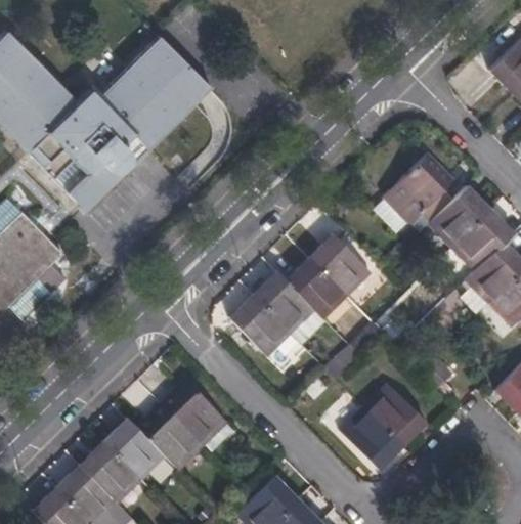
[(63,150),(88,175),(70,193),(87,212),(213,87),(161,36),(101,94),(92,84),(76,99),(8,31),(0,38),(0,123),(17,141),(25,135),(50,163),(52,161),(63,150)]
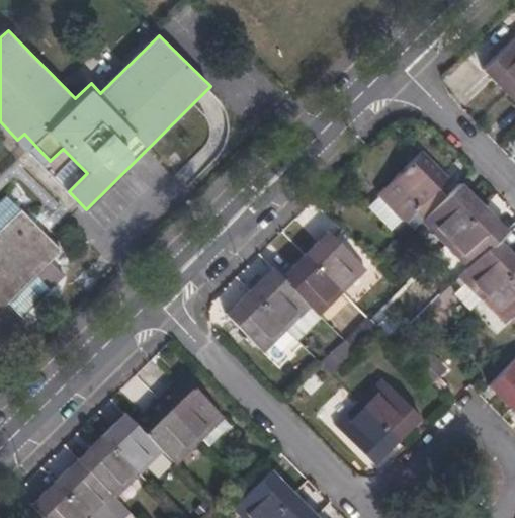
[(511,93),(514,89),(514,42),(487,70),(511,93)]
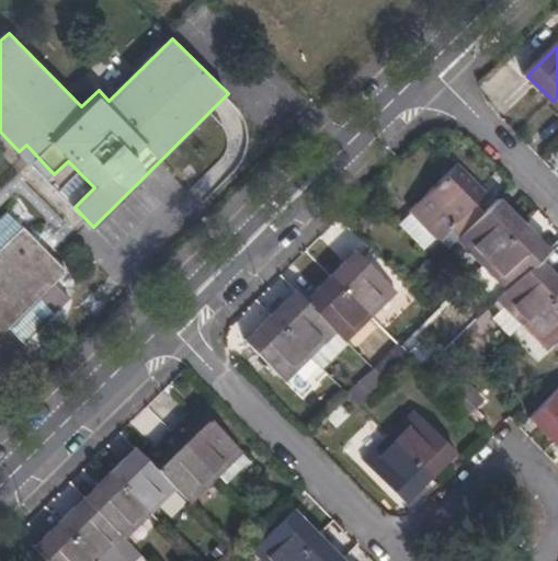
[(82,199),(94,187),(68,161),(56,172),(82,199)]
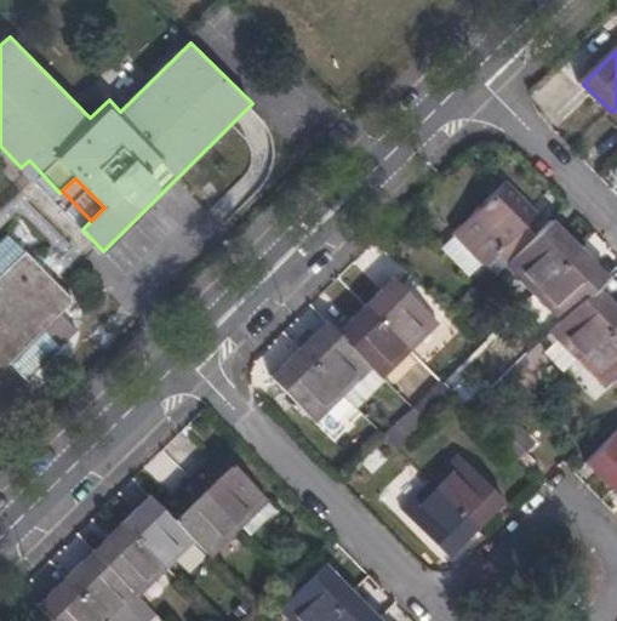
[(489,263),(498,252),(529,224),(538,217),(507,186),(458,233),(489,263)]
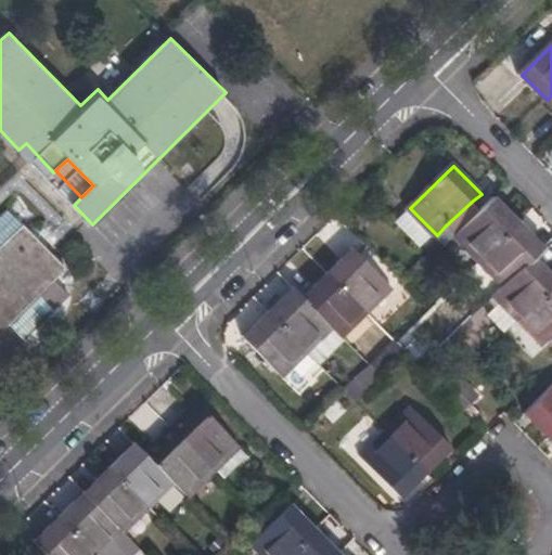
[(446,226),(458,239),(484,211),(473,201),(446,226)]
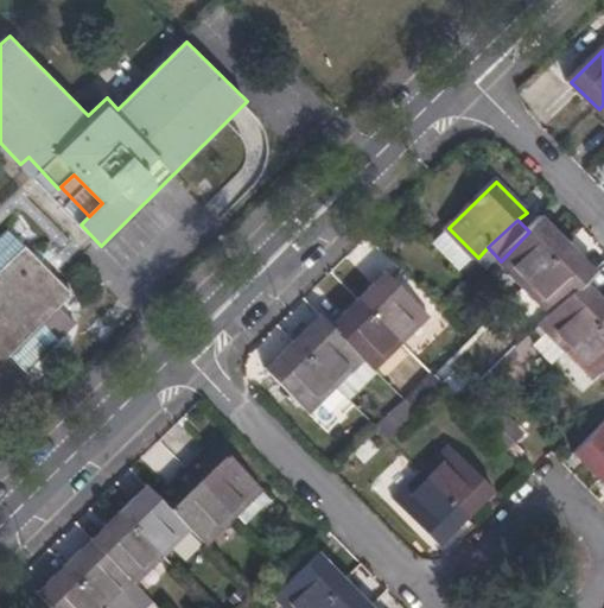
[(501,261),(528,289),(568,247),(542,220),(529,232),(501,261)]
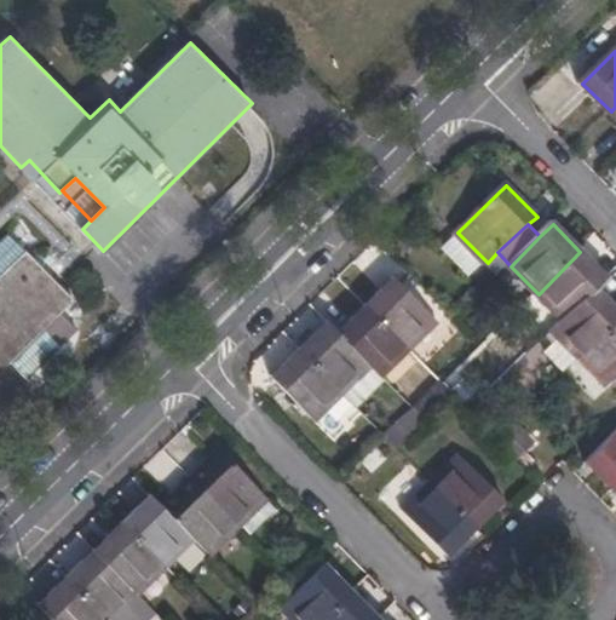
[(0,418),(33,385),(10,362),(73,300),(26,252),(0,275),(0,418)]
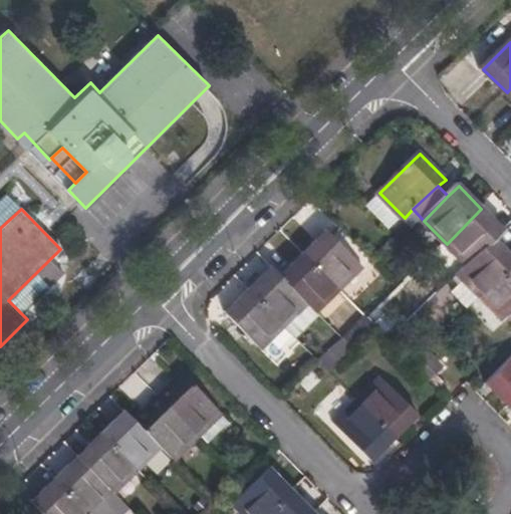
[(447,244),(469,266),(495,241),(504,232),(481,209),(447,244)]
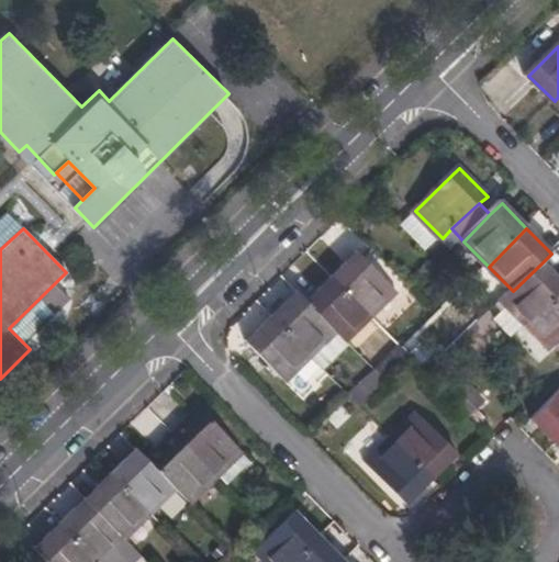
[(334,279),(372,318),(400,292),(361,254),(334,279)]
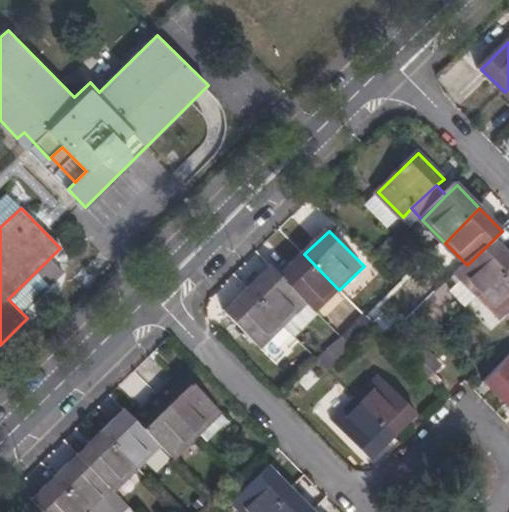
[(467,265),(458,274),(462,279),(478,294),(481,297),(508,268),(508,256),(493,240),(467,265)]
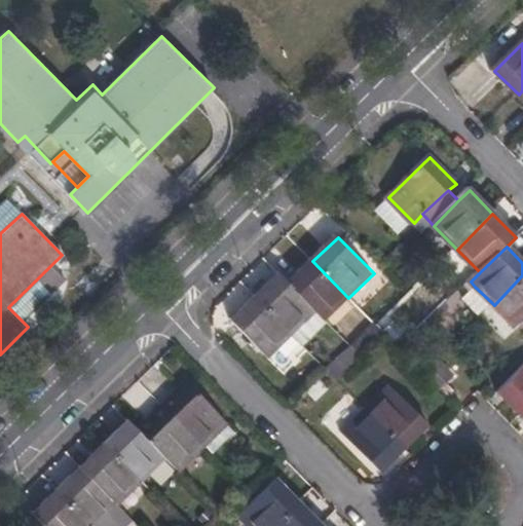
[(289,285),(316,311),(325,321),(348,298),(312,261),(289,285)]
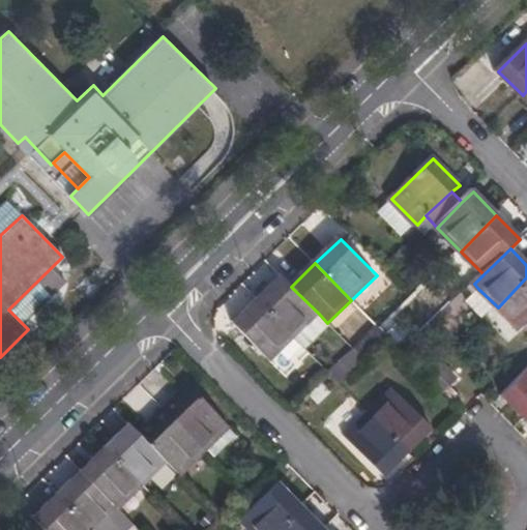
[(526,277),(498,307),(521,331),(526,325),(526,277)]
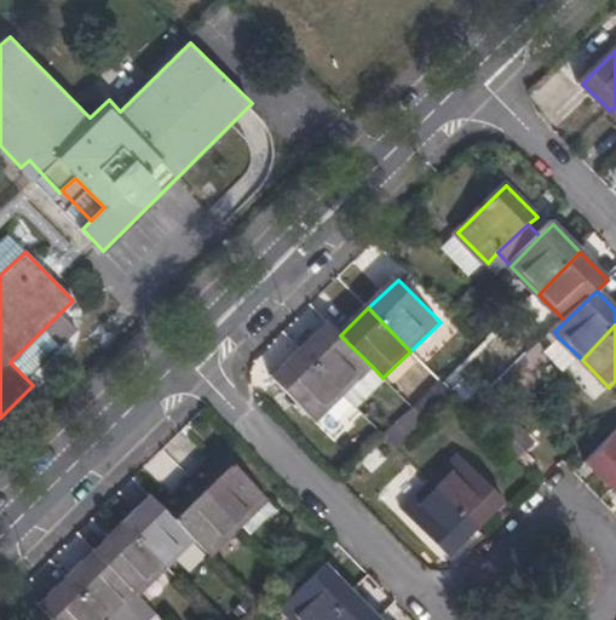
[(332,326),(304,352),(345,394),(373,367),(340,336),(332,326)]
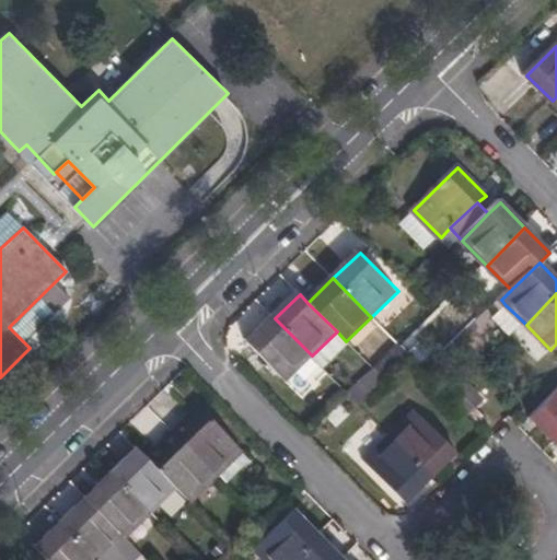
[(523,322),(506,305),(494,318),(510,336),(523,322)]
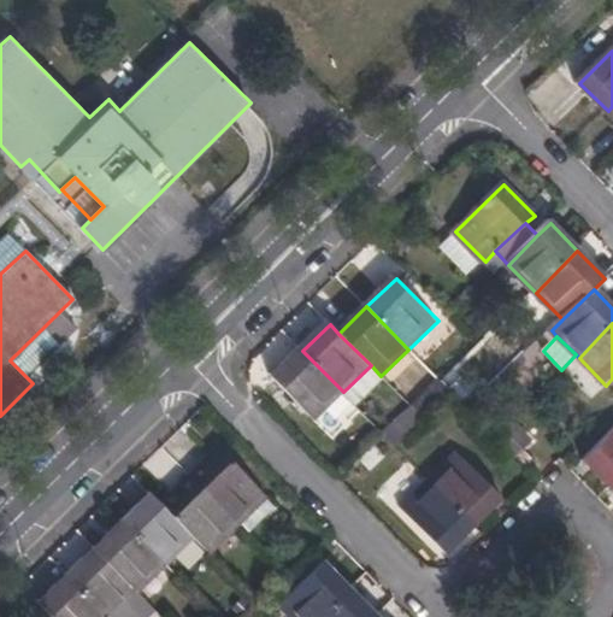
[(343,392),(302,351),(273,377),(316,419),(343,392)]
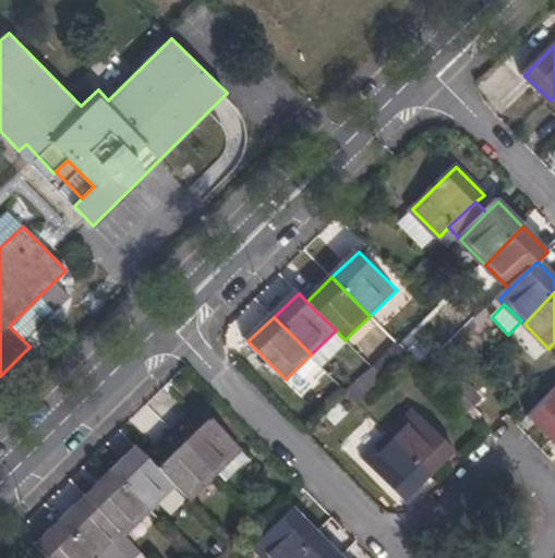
[(347,392),(351,397),(359,404),(385,380),(373,368),(347,392)]
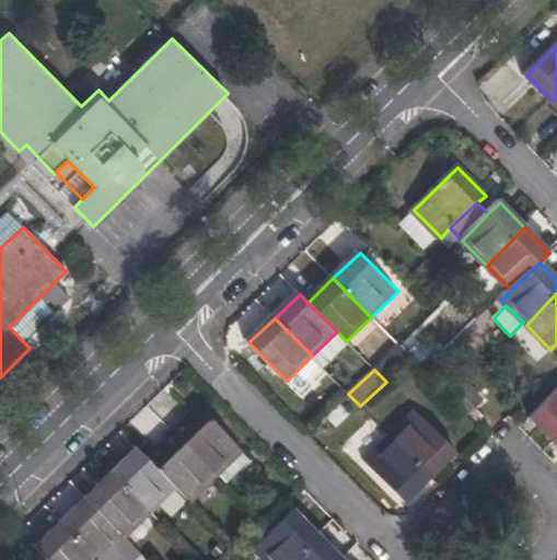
[(556,393),(533,417),(556,441),(556,393)]
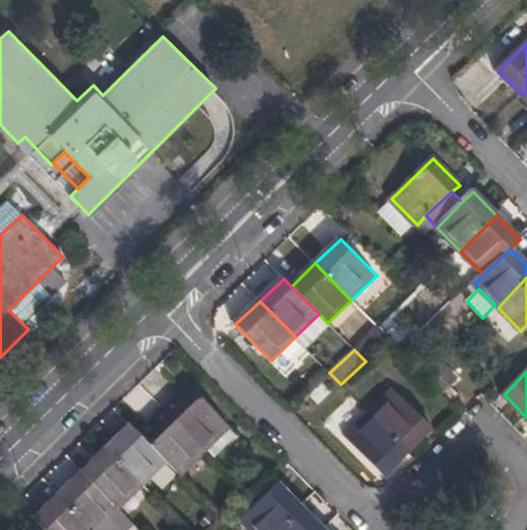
[(168,410),(207,450),(209,448),(230,427),(231,427),(192,386),(168,410)]
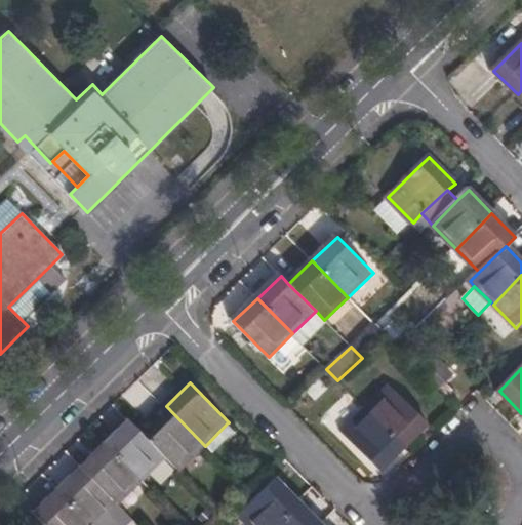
[(367,410),(403,446),(428,423),(391,387),(367,410)]
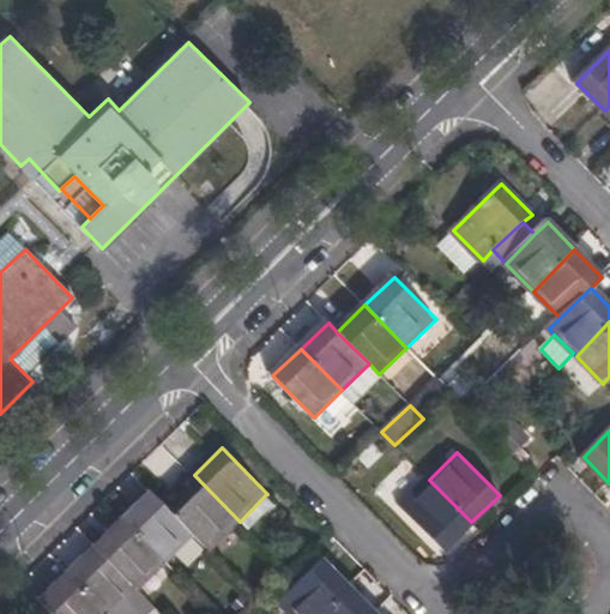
[(164,504),(193,534),(210,551),(240,522),(194,475),(164,504)]
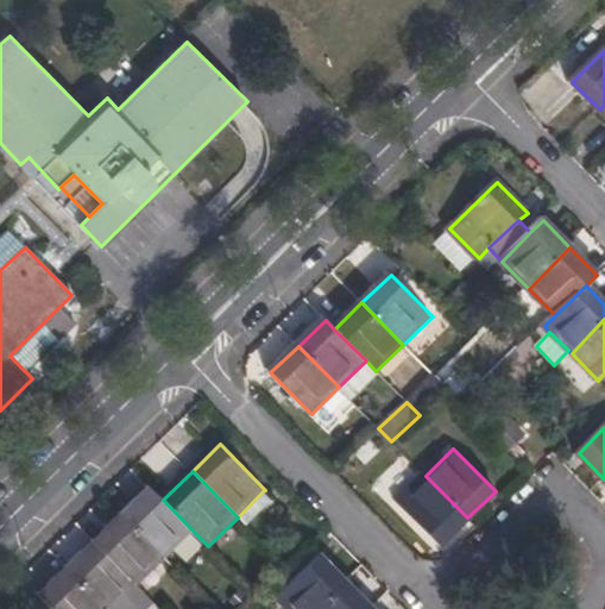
[(440,545),(467,518),(426,476),(397,503),(440,545)]
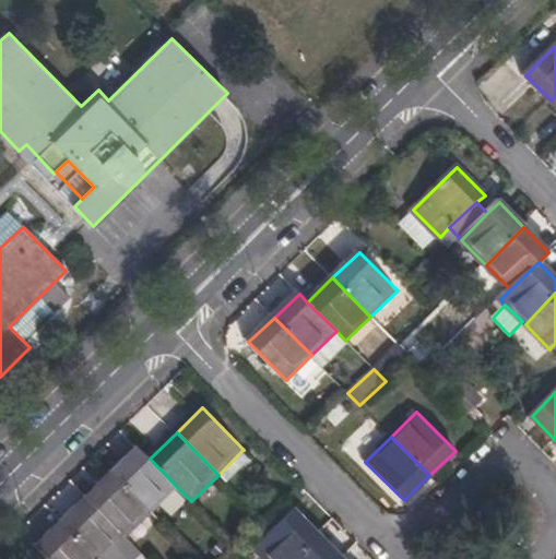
[(114,473),(152,511),(176,486),(150,459),(140,448),(114,473)]
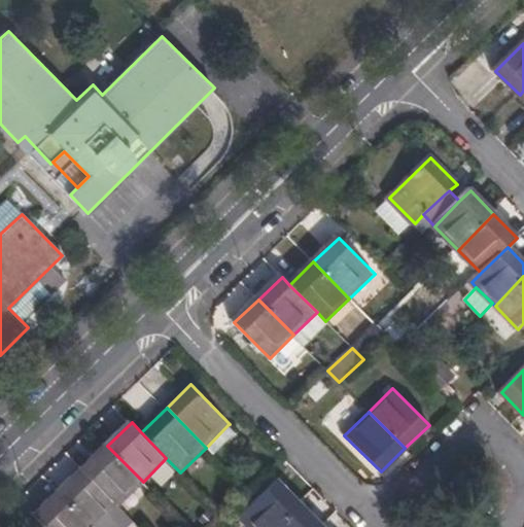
[(237,433),(229,424),(208,446),(215,454),(237,433)]
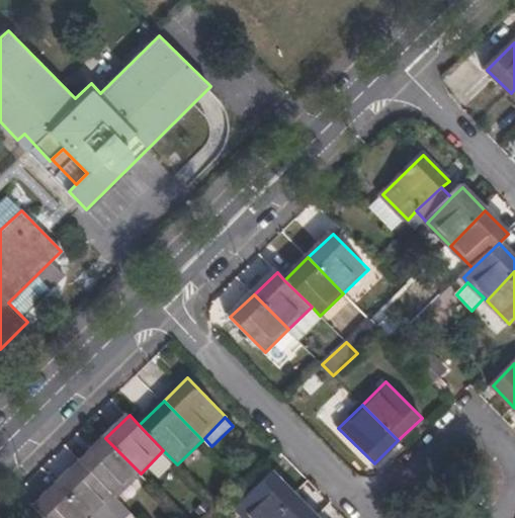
[(83,460),(117,497),(141,473),(105,438),(83,460)]
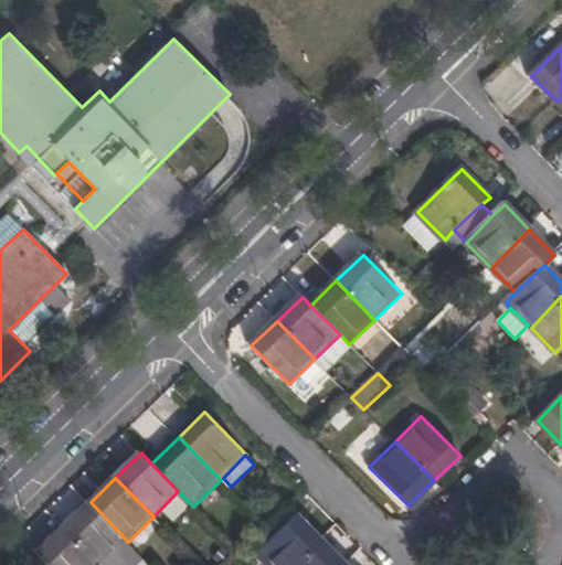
[(99,564),(104,564),(128,542),(91,502),(64,529),(99,564)]
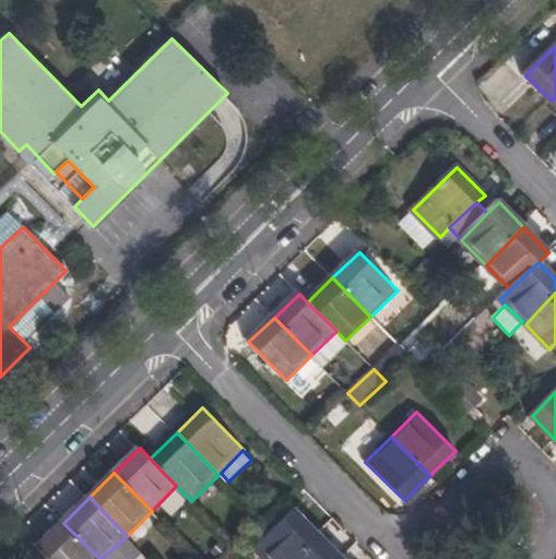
[(256,547),(267,558),(294,558),(319,535),(294,510),(256,547)]
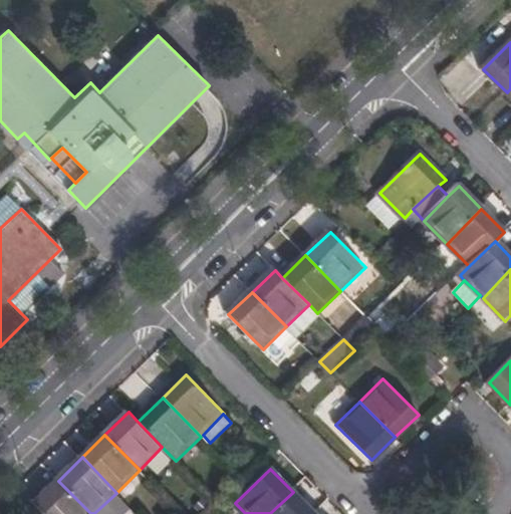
[(90,513),(58,481),(35,504),(44,513),(90,513)]
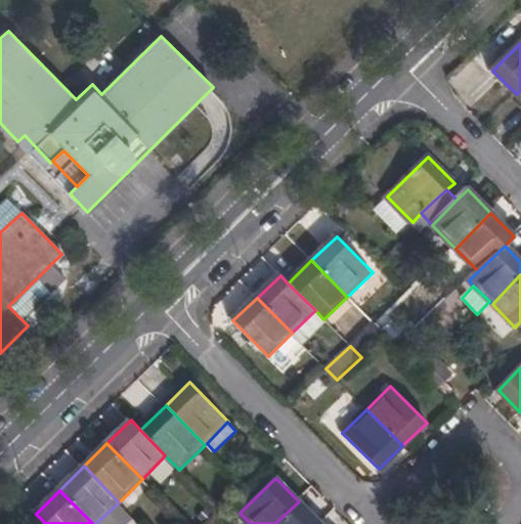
[(275,523),(321,523),(299,501),(275,523)]
